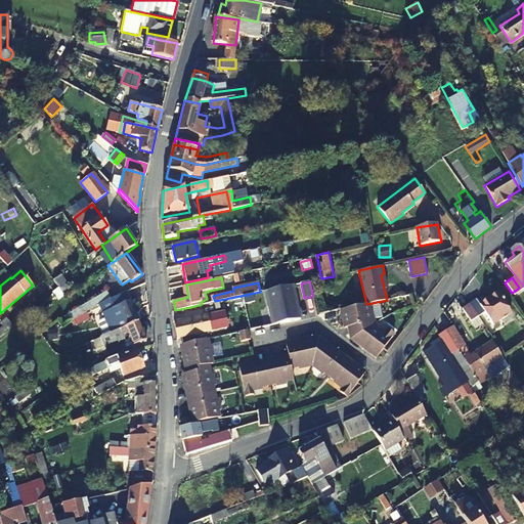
[(300,318),(293,285),(266,290),(273,324),(300,318)]
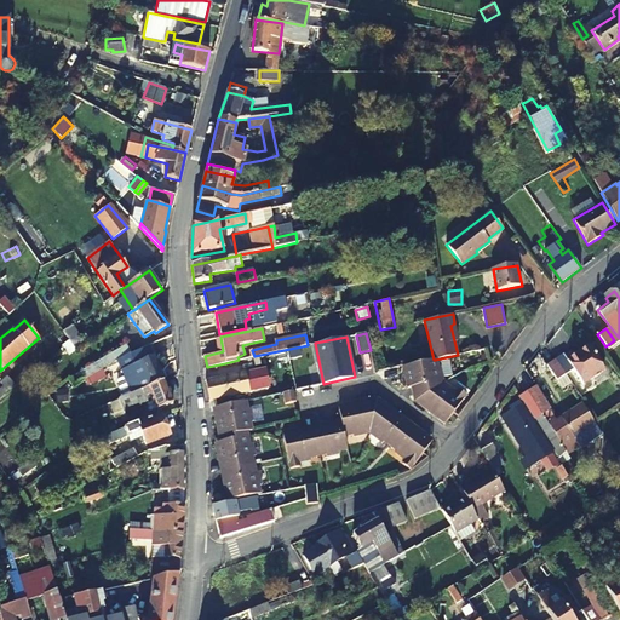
[(68,339),(62,345),(68,355),(75,350),(68,339)]
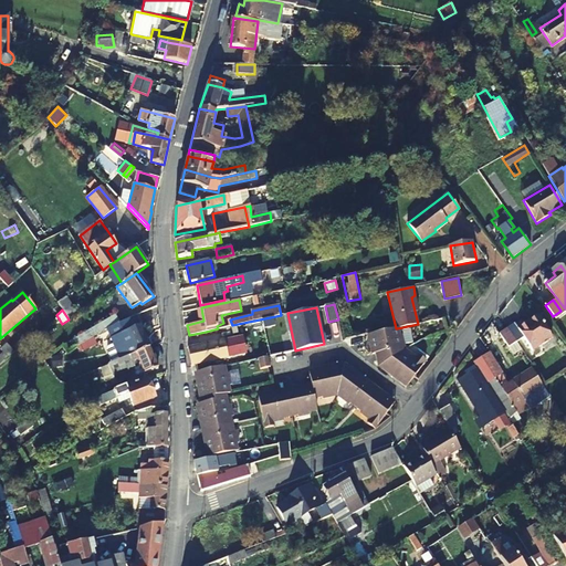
[(115,314),(72,339),(76,346),(119,322),(115,314)]
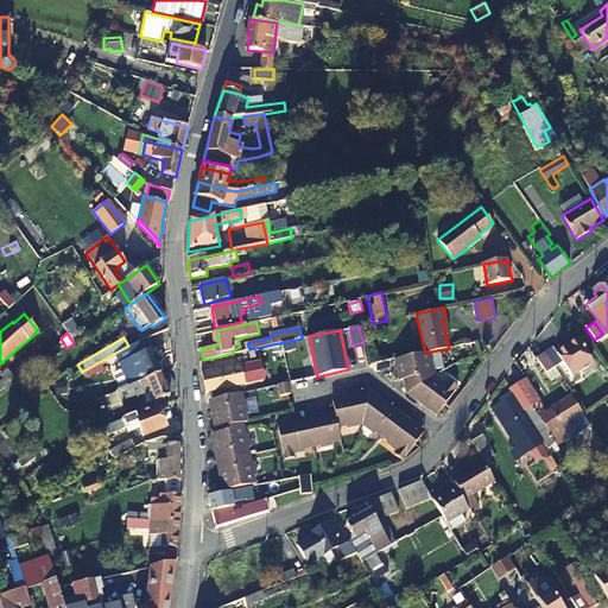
[(147,337),(128,346),(116,353),(124,369),(116,372),(115,375),(121,390),(130,386),(162,373),(147,337)]
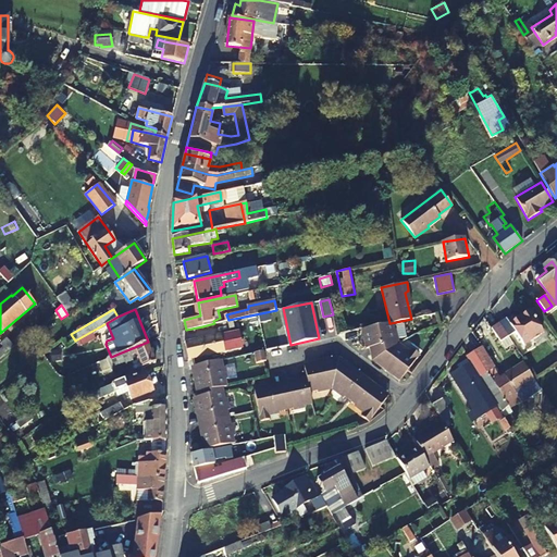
[(498,323),(508,336),(515,333),(523,345),(543,332),(530,311),(510,324),(507,319),(498,323)]
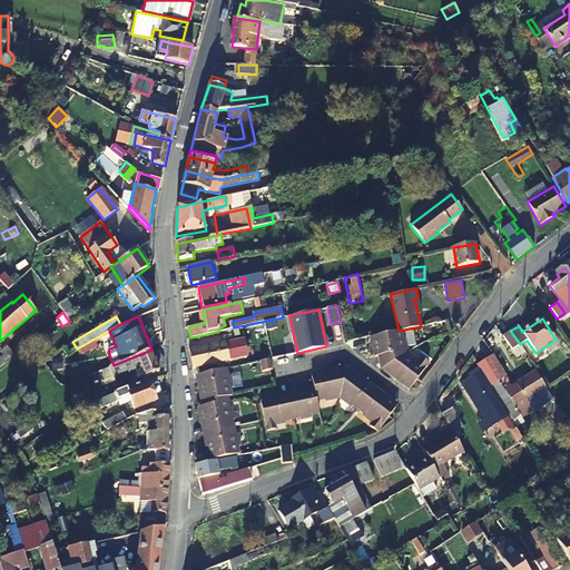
[(257,341),(255,327),(237,332),(242,346),(244,346),(245,349),(249,349),(248,343),(257,341)]
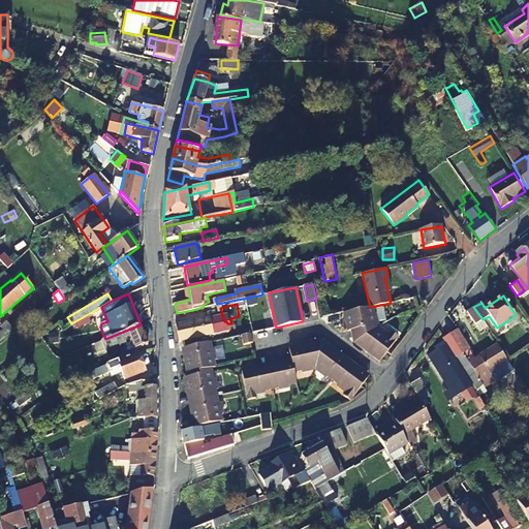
[(353,330),(355,341),(366,348),(365,350),(372,355),(373,353),(381,360),(398,338),(391,332),(389,335),(378,327),(375,314),(373,314),(371,307),(370,307),(346,312),(348,321),(346,322),(348,331),(353,330)]
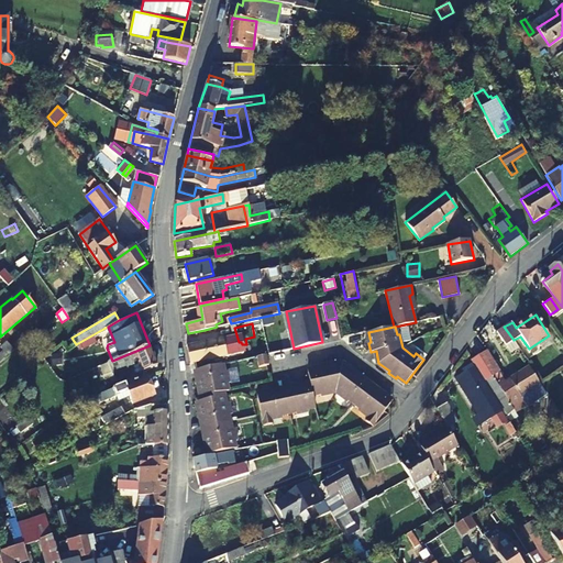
[(505,345),(512,341),(503,328),(496,332),(505,345)]
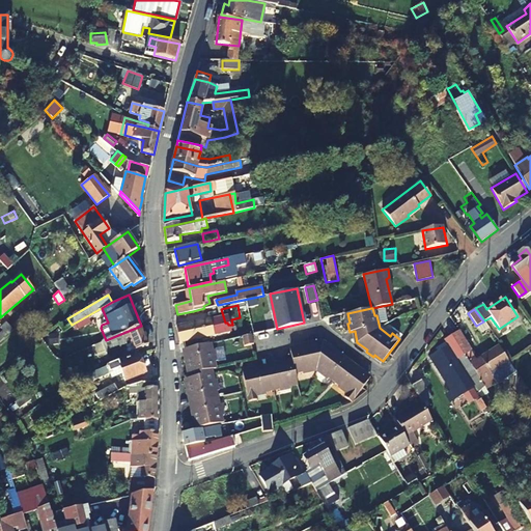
[(179,342),(227,332),(228,339),(241,337),(239,325),(226,328),(226,326),(222,327),(220,316),(176,326),(179,342)]
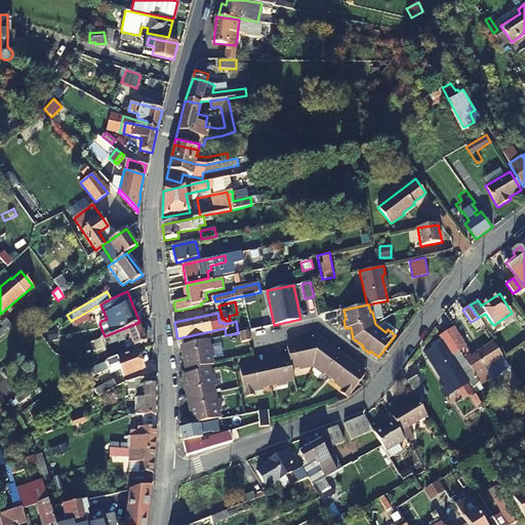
[(0,337),(13,326),(6,318),(0,323),(0,324),(2,327),(0,329),(0,337)]
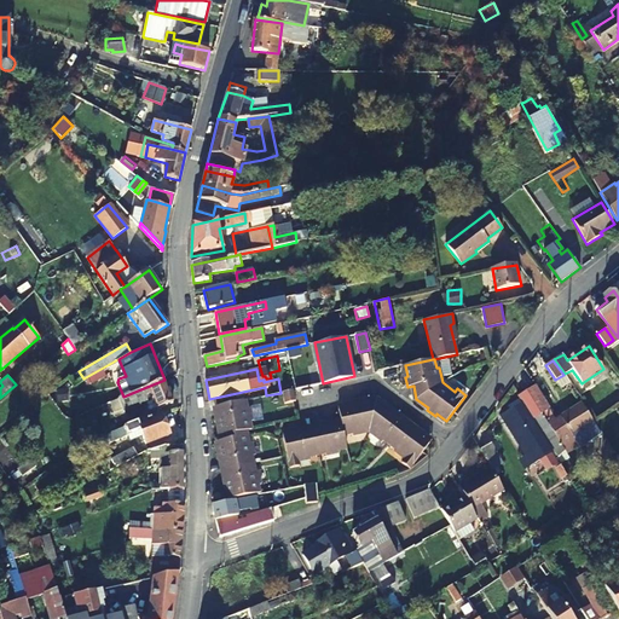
[(519,395),(526,392),(518,377),(513,385),(519,395)]
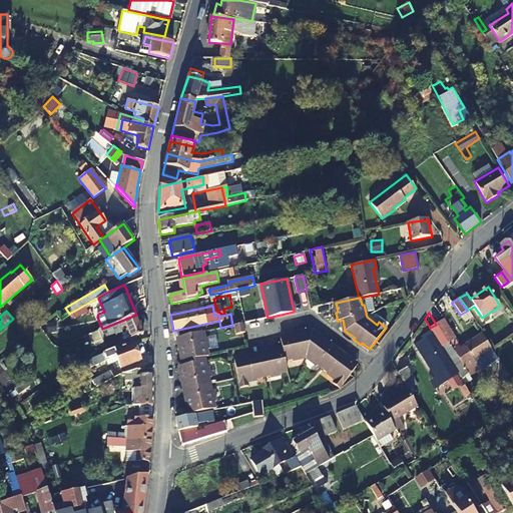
[(131,339),(143,334),(136,315),(109,326),(102,329),(98,330),(102,340),(120,332),(121,335),(128,332),(131,339)]
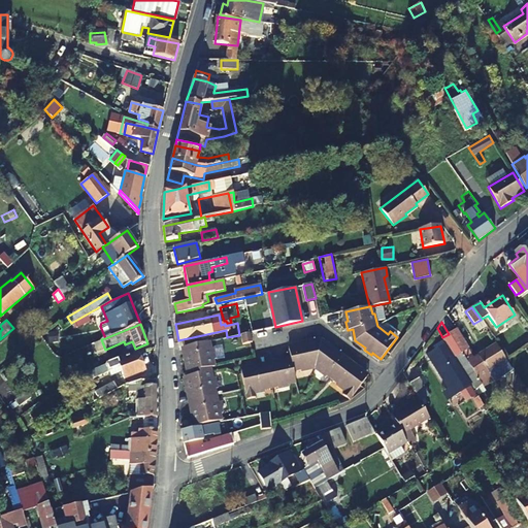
[(240,334),(243,344),(252,342),(251,332),(240,334)]
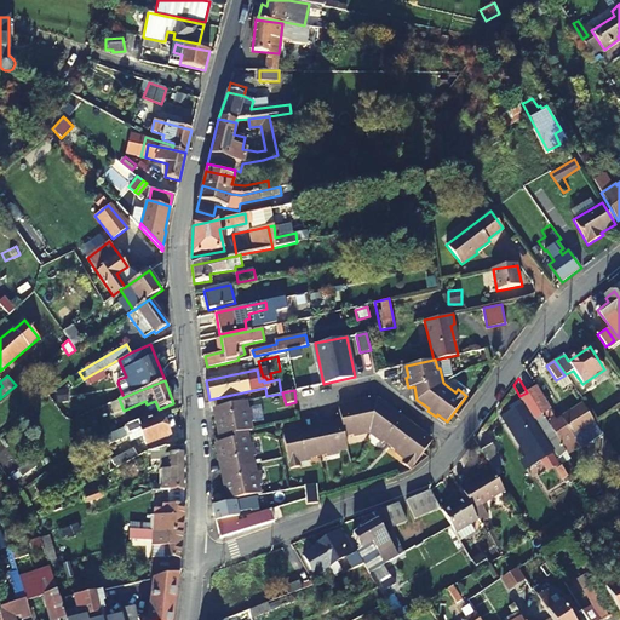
[(217,426),(220,426),(222,436),(246,431),(251,430),(250,423),(252,422),(250,408),(246,409),(245,401),(216,407),(218,415),(214,417),(217,426)]
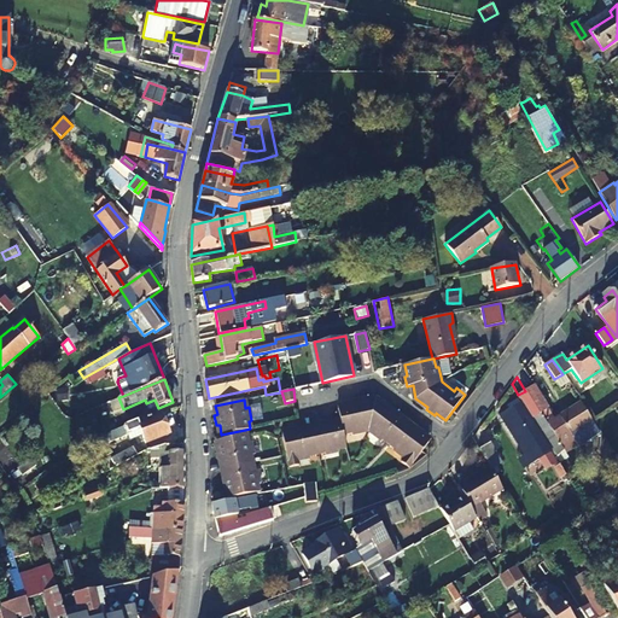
[(420,435),(421,432),(413,426),(412,429),(396,417),(397,414),(390,409),(388,412),(374,402),(360,404),(360,402),(349,404),(350,407),(338,409),(340,423),(330,425),(328,423),(320,424),(320,427),(304,431),(304,427),(293,430),(295,433),(283,436),(289,467),(299,465),(298,461),(310,458),(310,456),(325,453),(326,455),(339,453),(338,450),(347,448),(344,435),(353,432),(353,435),(368,432),(382,442),(383,439),(395,449),(394,452),(403,459),(401,462),(409,467),(429,441),(420,435)]
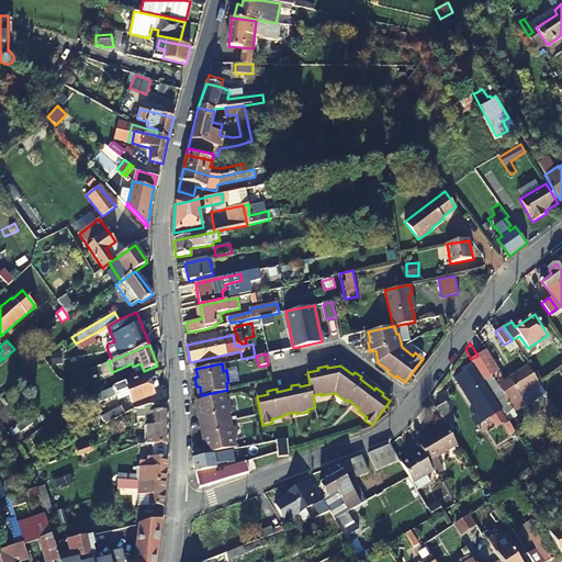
[(483,422),(501,411),(473,367),(454,378),(483,422)]
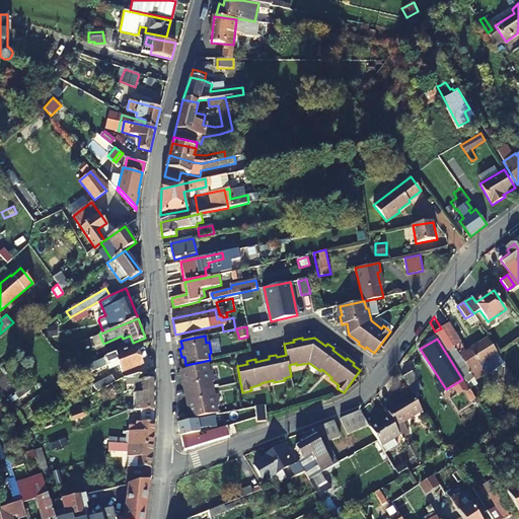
[(453,347),(448,339),(443,343),(468,383),(473,378),(453,347)]
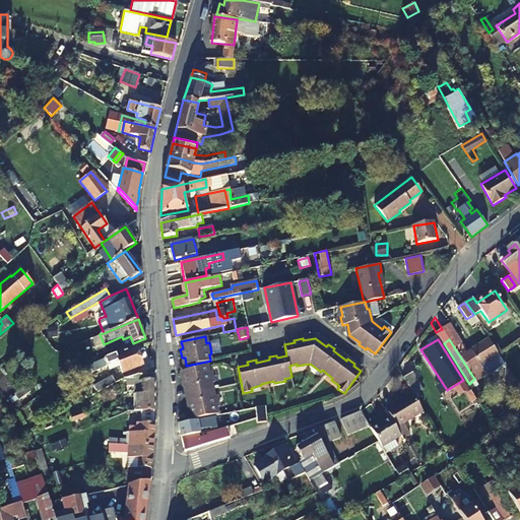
[(466,352),(461,343),(454,347),(475,381),(485,374),(480,366),(498,354),(489,339),(466,352)]
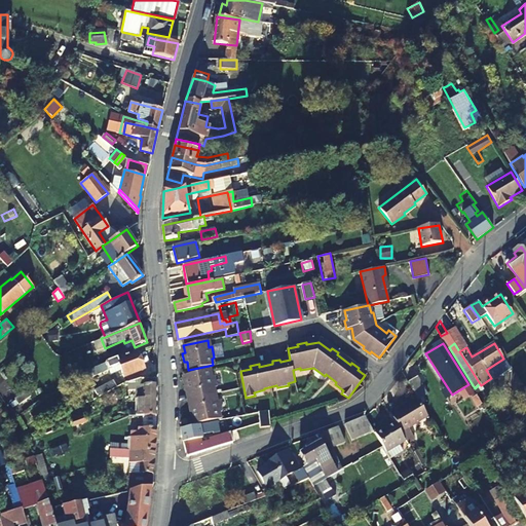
[(109,359),(125,352),(122,346),(109,351),(109,353),(107,354),(109,359)]
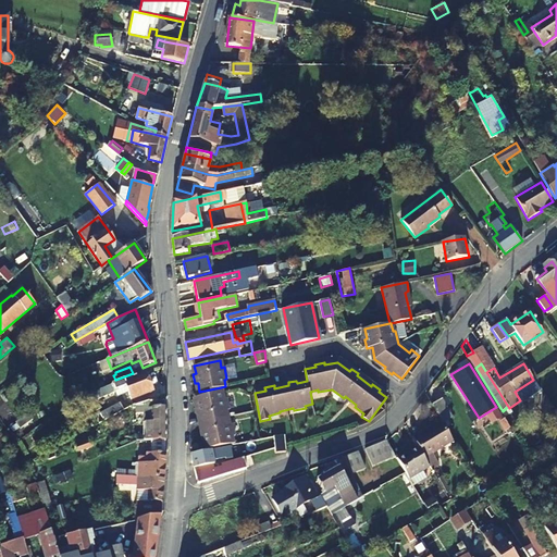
[(145,372),(124,380),(124,379),(118,381),(101,388),(84,396),(87,403),(114,392),(116,397),(128,392),(132,399),(152,391),(145,372)]
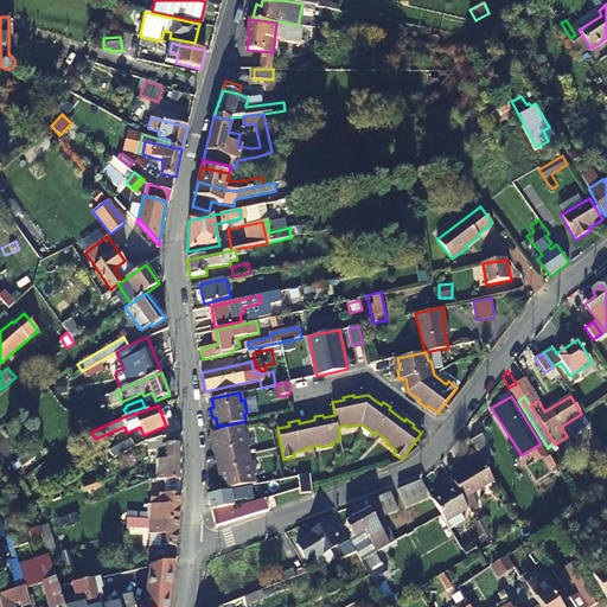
[(218,432),(212,433),(215,443),(212,445),(215,455),(217,454),(221,470),(218,470),(221,479),(223,479),(224,490),(254,484),(251,475),(255,475),(251,461),(249,462),(246,448),(249,447),(246,434),(243,434),(241,427),(218,432)]
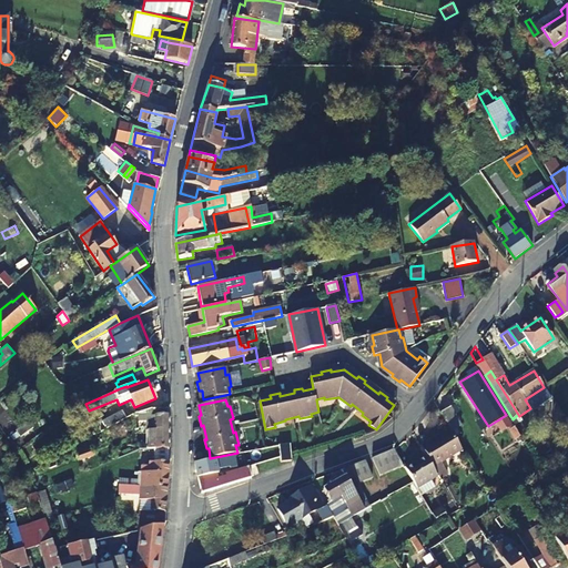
[(440,412),(452,430),(460,425),(450,406),(440,412)]
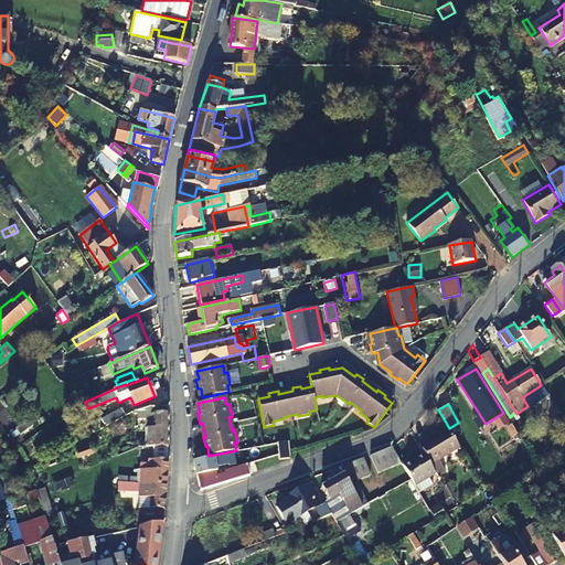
[(153,405),(138,409),(139,419),(146,419),(146,441),(139,441),(138,447),(152,447),(168,447),(167,406),(153,405)]
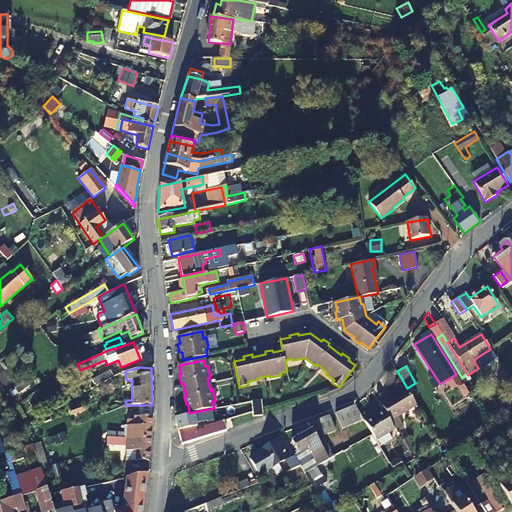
[(105,381),(113,377),(110,370),(91,380),(95,386),(105,381)]
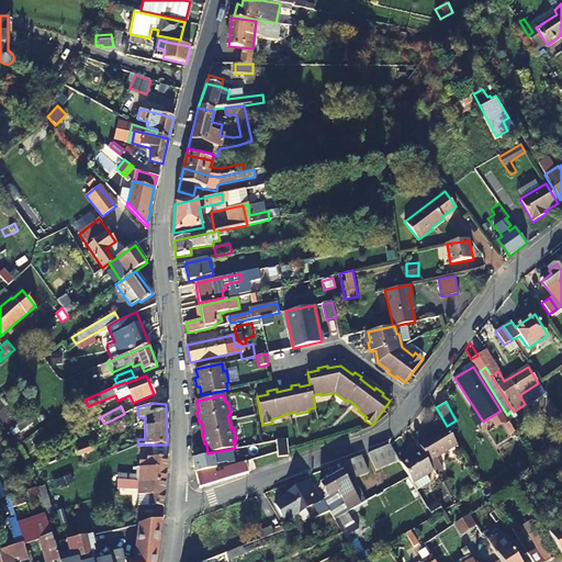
[(115,418),(104,424),(108,429),(117,424),(115,418)]
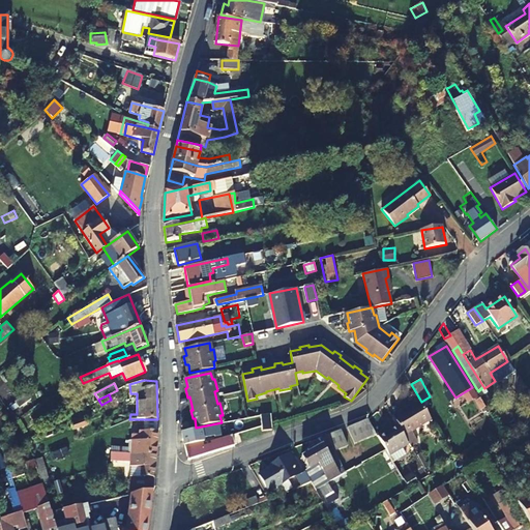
[(392,416),(404,436),(431,419),(422,405),(421,405),(420,403),(401,414),(400,412),(392,416)]
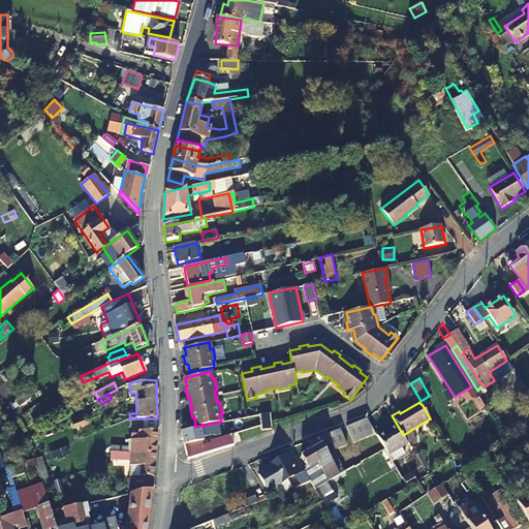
[(271,424),(271,415),(260,416),(260,426),(271,424)]
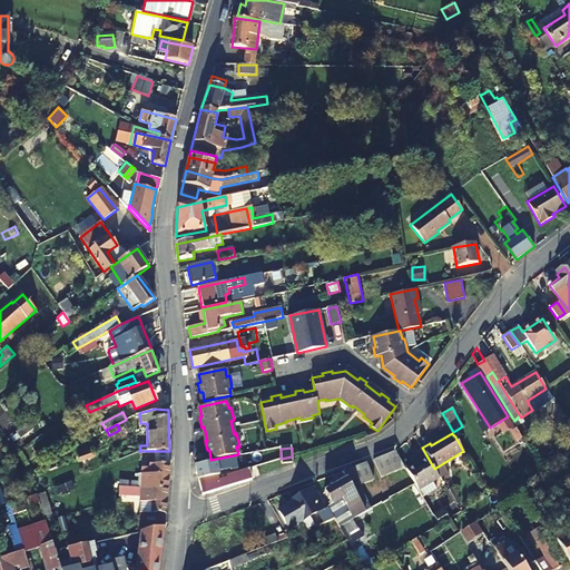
[(90,450),(77,454),(82,472),(96,468),(90,450)]
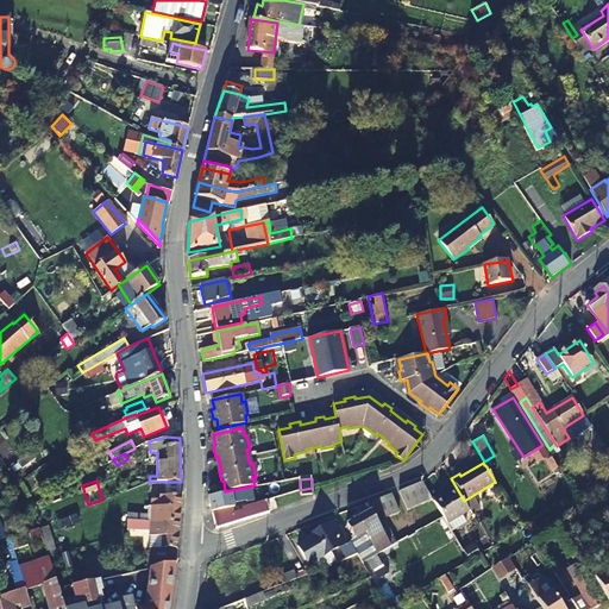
[(129,513),(127,520),(179,522),(181,482),(164,482),(164,495),(159,495),(159,498),(152,498),(151,506),(148,506),(148,515),(129,513)]
